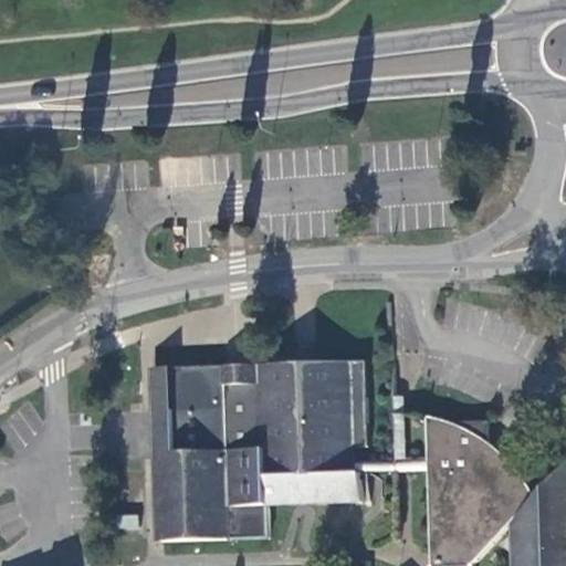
[(222,383),(221,365),(169,366),(170,408),(155,409),(159,541),(228,538),(266,536),(264,503),(363,498),(362,470),(349,471),(349,459),(348,444),(368,444),(365,358),(253,363),(254,380),(222,383)]
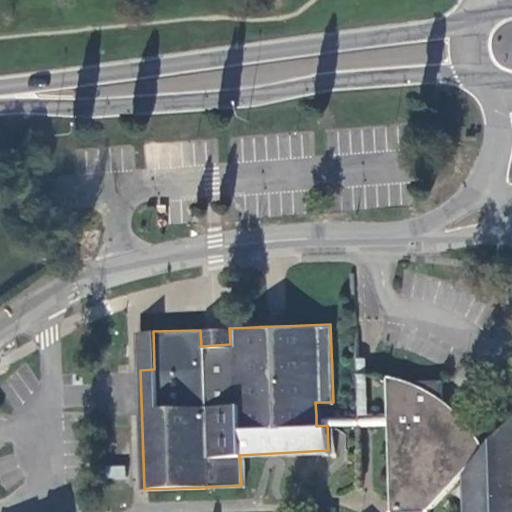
[(229,328),(200,330),(201,346),(230,344),(229,328)]
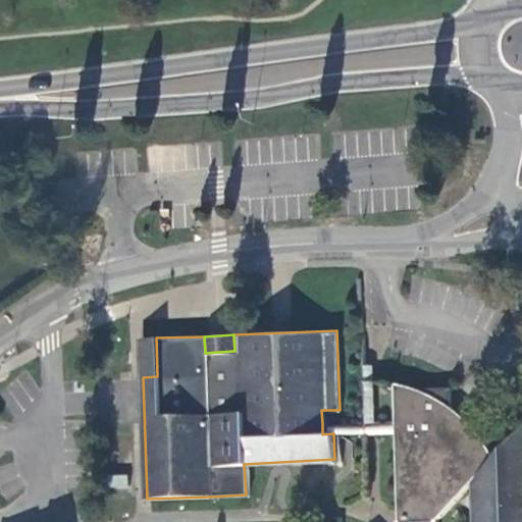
[(156,337),(139,338),(141,377),(143,377),(157,376),(156,337)]
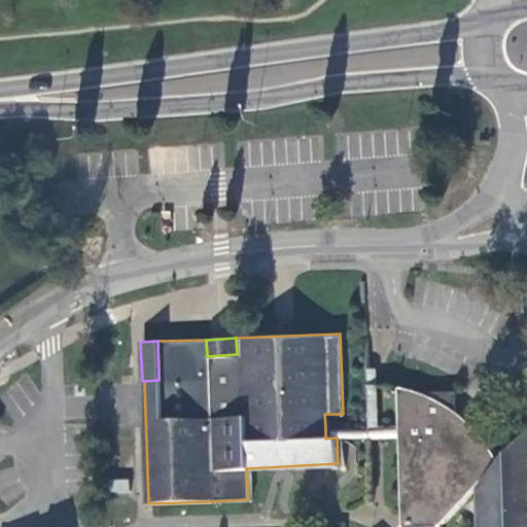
[(396,425),(376,425),(374,366),(365,366),(367,425),(325,427),(325,438),(337,437),(397,435),(396,425)]
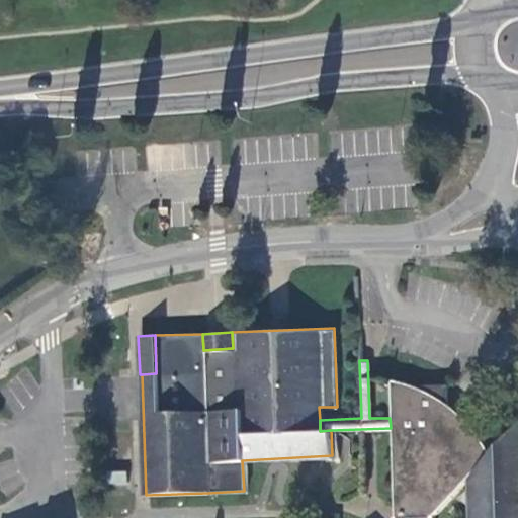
[(390,418),(391,428),(392,517),(517,517),(517,421),(489,451),(480,438),(467,422),(447,404),(445,383),(410,384),(389,378),(390,418)]
